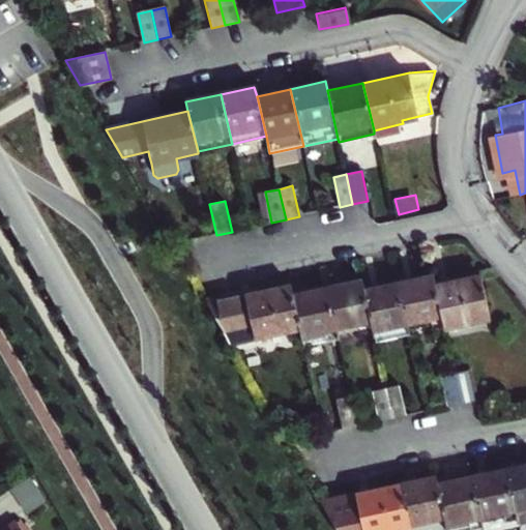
[(441,319),(434,284),(431,272),(396,280),(404,320),(427,315),(428,322),(429,326),(442,323),(441,319)]
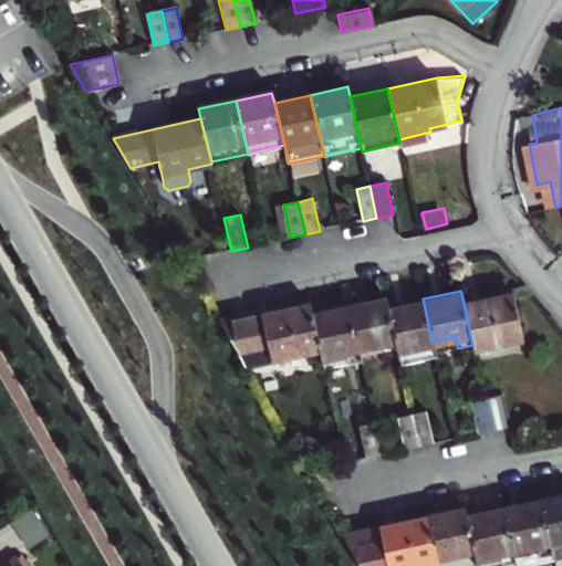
[(500,335),(502,343),(524,338),(513,292),(464,303),(471,341),(500,335)]
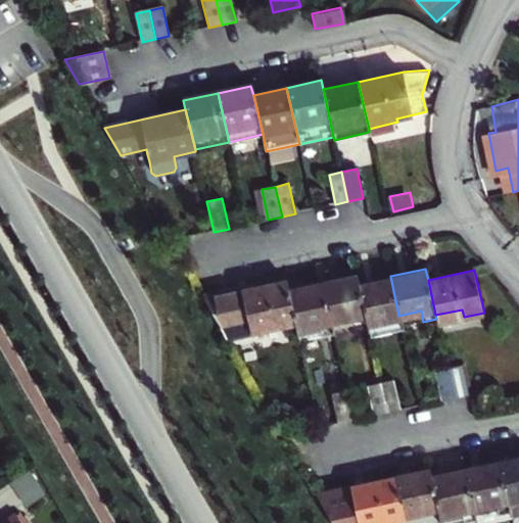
[(357,274),(322,282),(330,321),(332,327),(333,331),(368,324),(359,283),(357,274)]
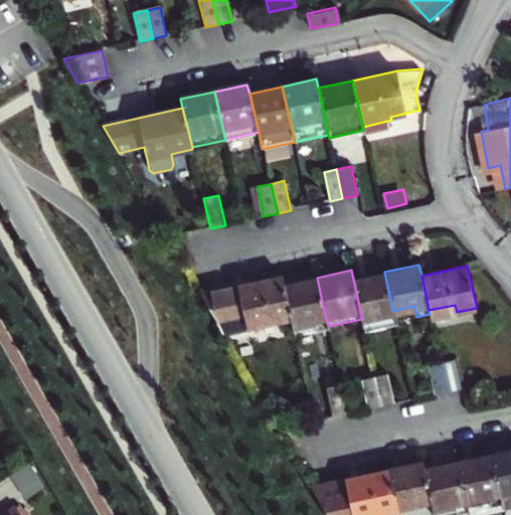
[(392,311),(384,272),(353,279),(362,319),(364,327),(364,329),(395,323),(394,318),(392,311)]
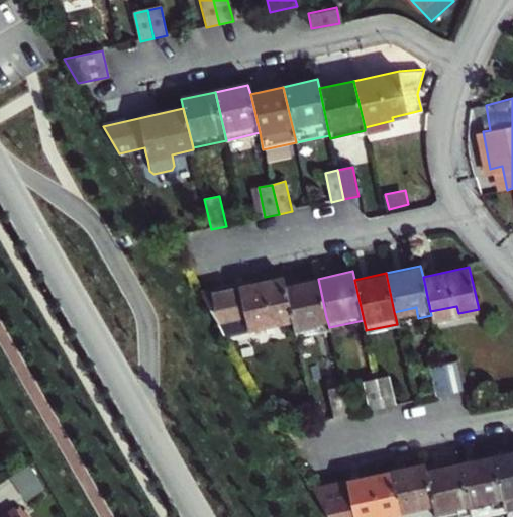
[(293,319),(286,286),(284,277),(247,285),(202,296),(217,322),(224,334),(293,319)]
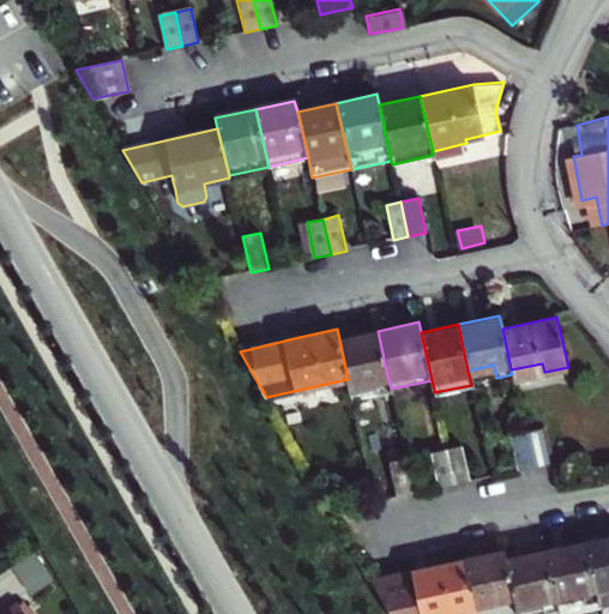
[(348,379),(349,385),(353,397),(391,389),(390,384),(387,377),(378,331),(339,339),(348,379)]
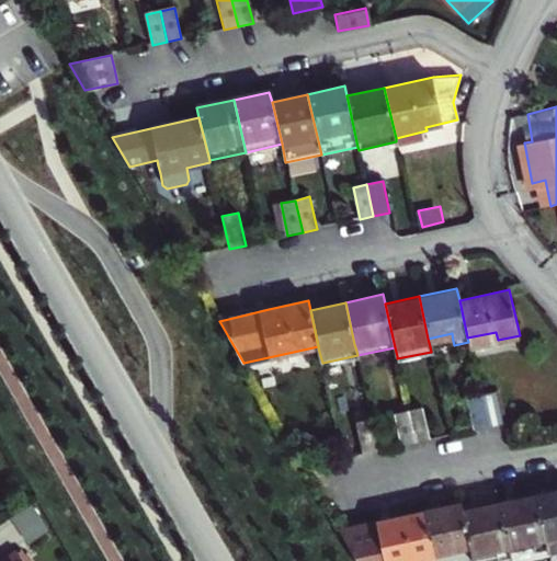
[(217,317),(219,321),(269,309),(268,306),(217,317)]
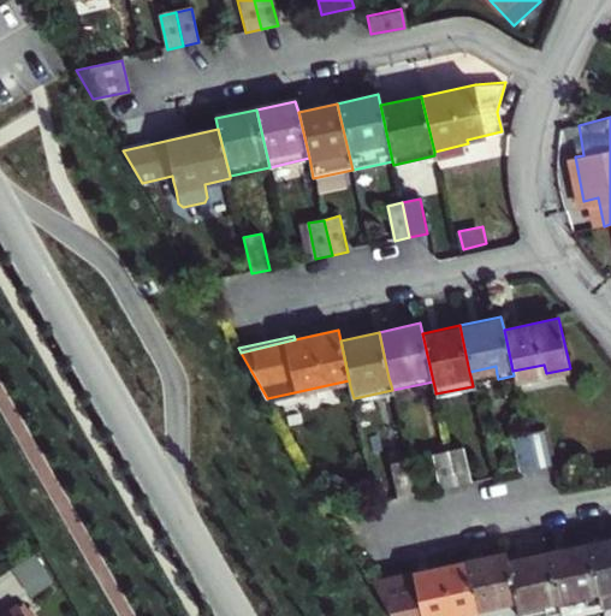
[(514,375),(515,380),(546,373),(544,365),(512,371),(514,375)]
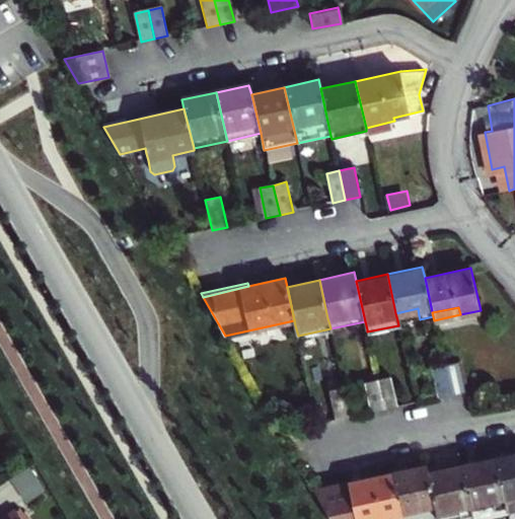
[(395,313),(397,320),(419,315),(418,308),(395,313)]
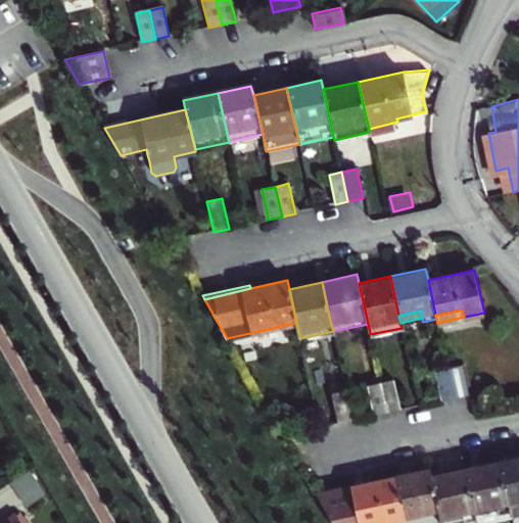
[(333,331),(334,340),(370,332),(368,324),(333,331)]
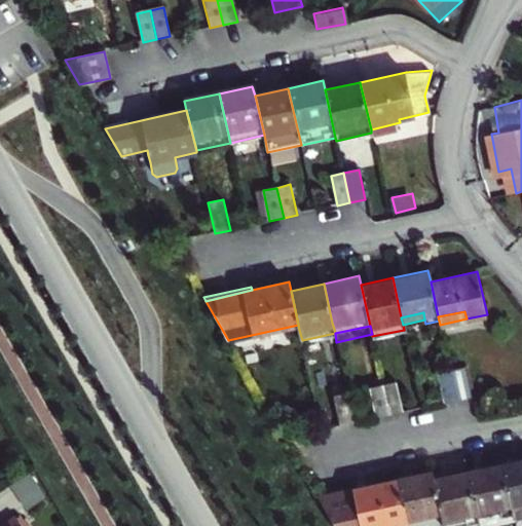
[(464,364),(449,367),(456,397),(471,393),(464,364)]
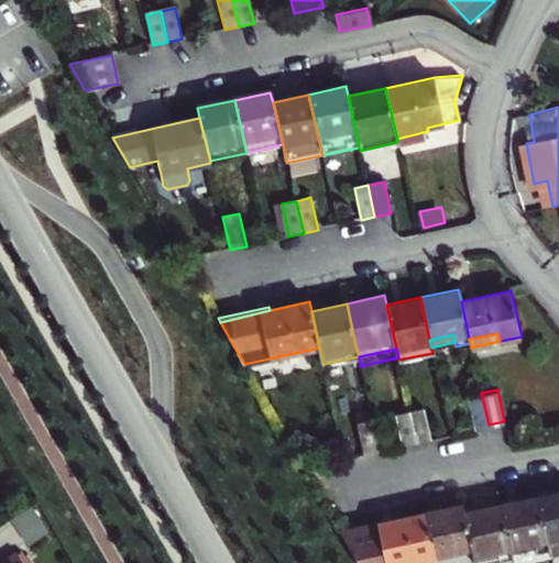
[(466,396),(472,429),(489,424),(481,393),(466,396)]
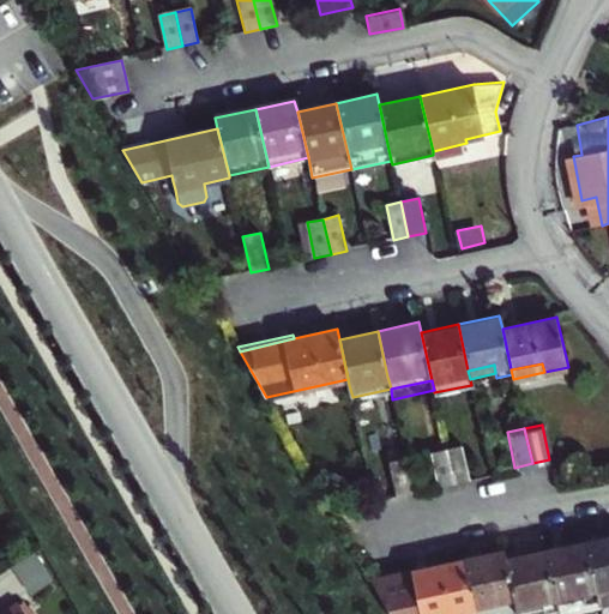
[(462,444),(446,447),(453,483),(470,479),(462,444)]
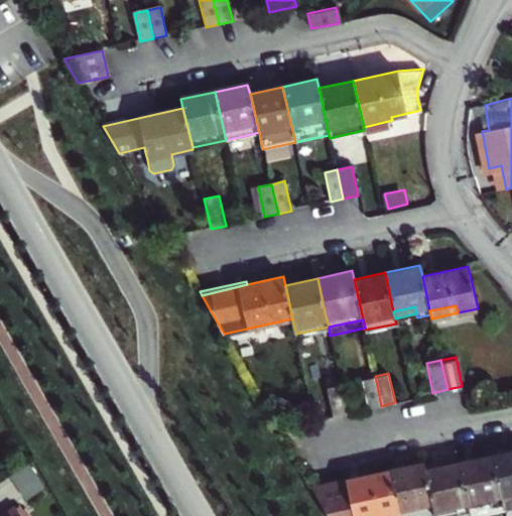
[(381,406),(375,376),(361,379),(368,409),(381,406)]
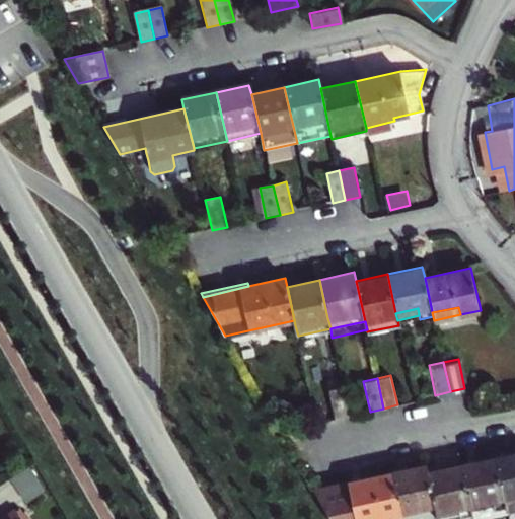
[(349,417),(343,386),(330,389),(337,420),(349,417)]
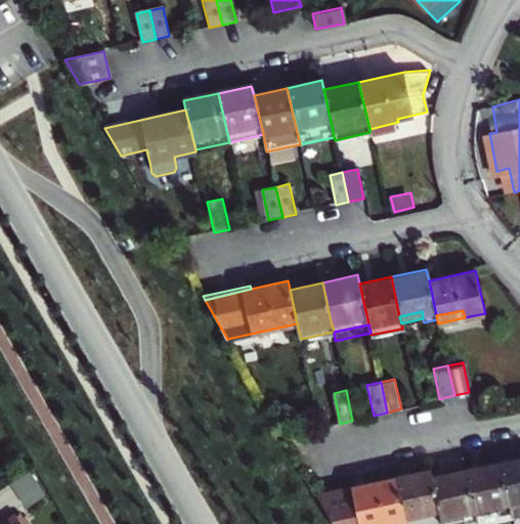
[(519,497),(519,454),(499,461),(507,500),(519,497)]
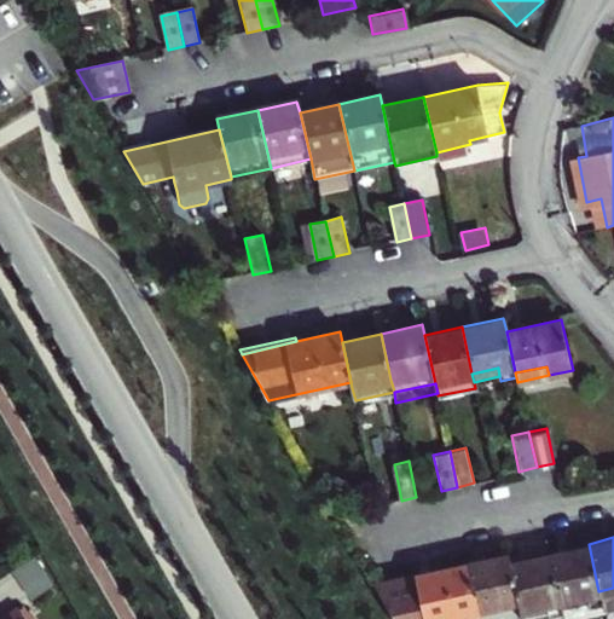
[(589,544),(548,553),(561,612),(601,603),(600,599),(598,591),(589,544)]
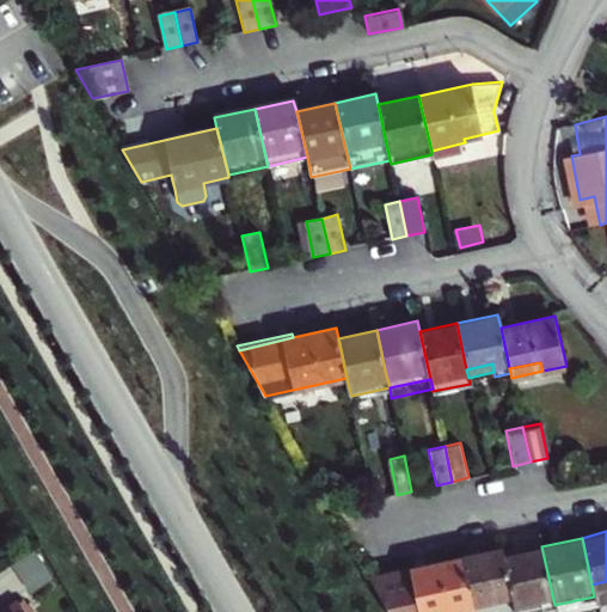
[(555,605),(541,546),(501,556),(513,607),(514,611),(539,611),(539,609),(555,605)]
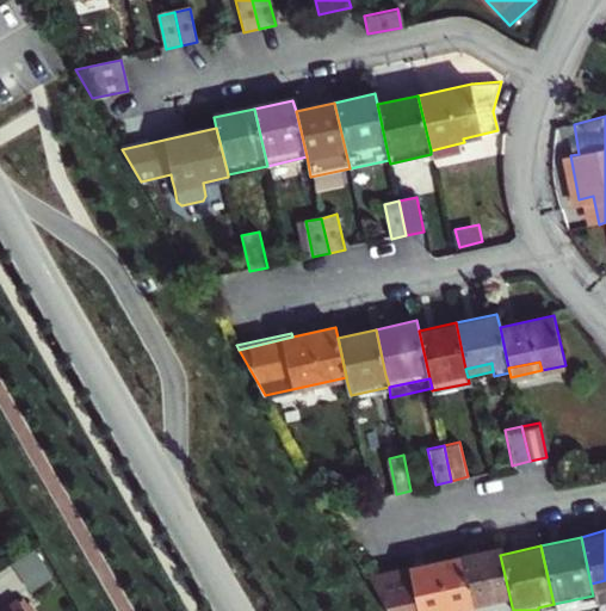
[(513,610),(512,606),(500,555),(500,549),(459,559),(470,609),(470,610),(513,610)]
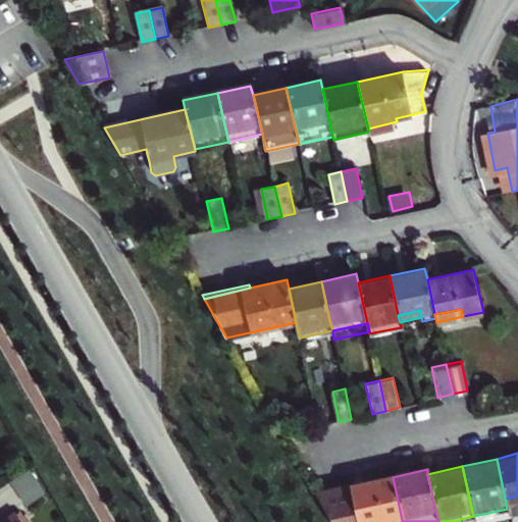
[(393,521),(402,520),(393,477),(317,494),(331,521),(332,521),(393,521)]
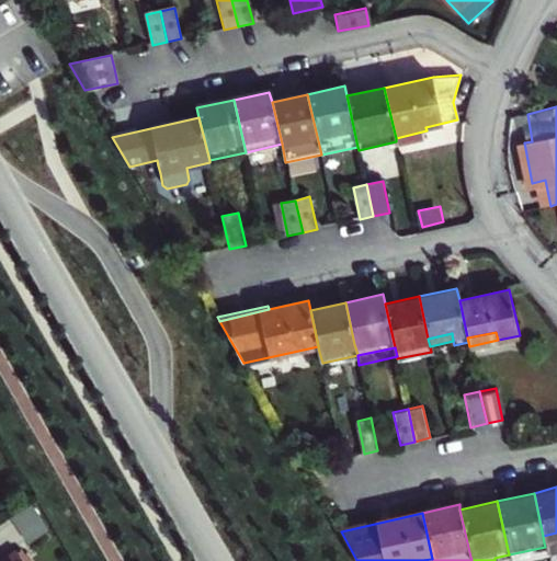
[(556,533),(543,536),(544,542),(556,538),(556,533)]
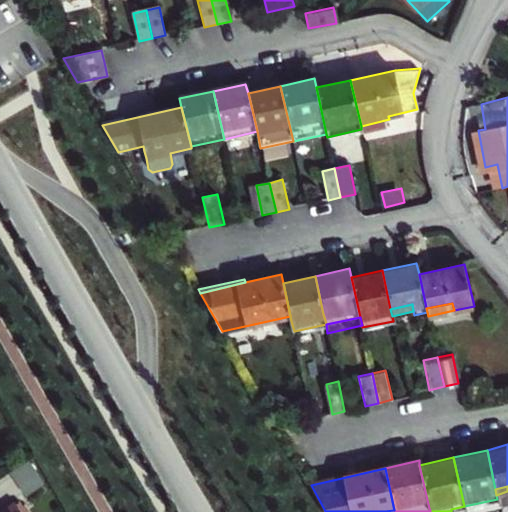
[(0,511),(15,511),(9,502),(0,508),(0,511)]
